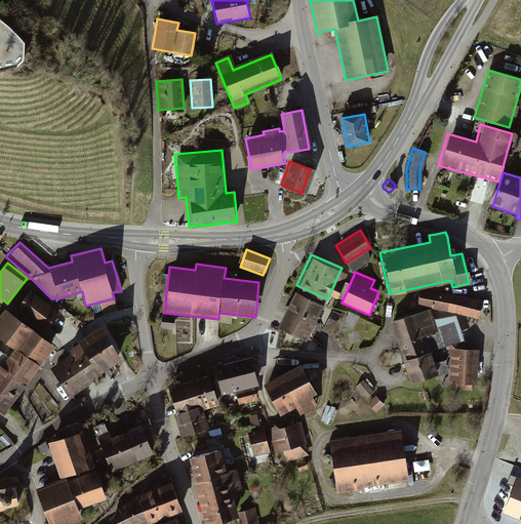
[(321,296),(296,286),(278,326),(303,337),(321,296)]
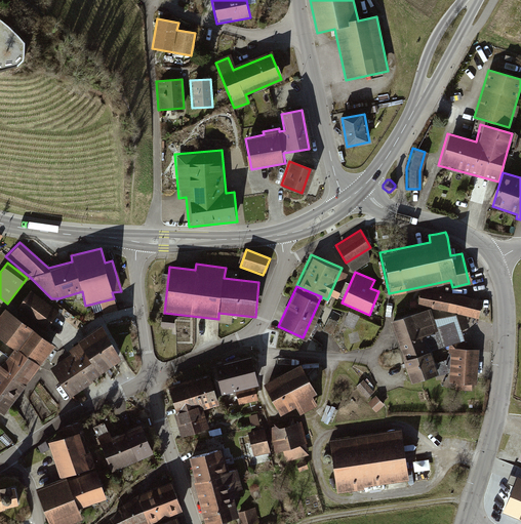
[(418,287),(415,305),(476,316),(479,298),(418,287)]
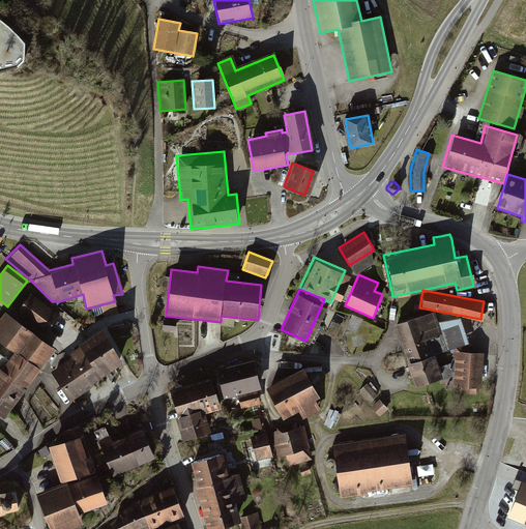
[(59,315),(29,294),(17,313),(47,333),(59,315)]
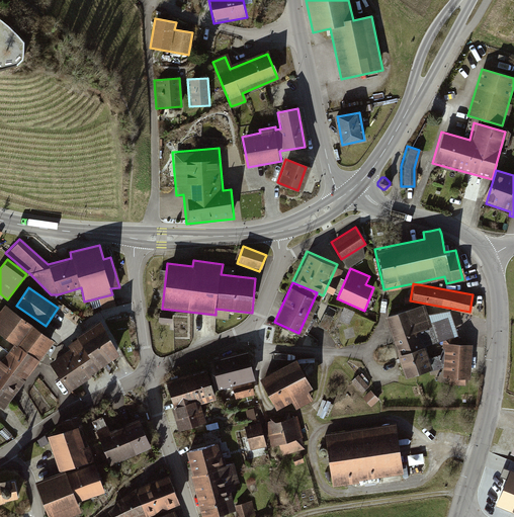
[(55,341),(4,305),(0,310),(0,334),(14,344),(2,361),(0,360),(0,407),(5,411),(55,341)]
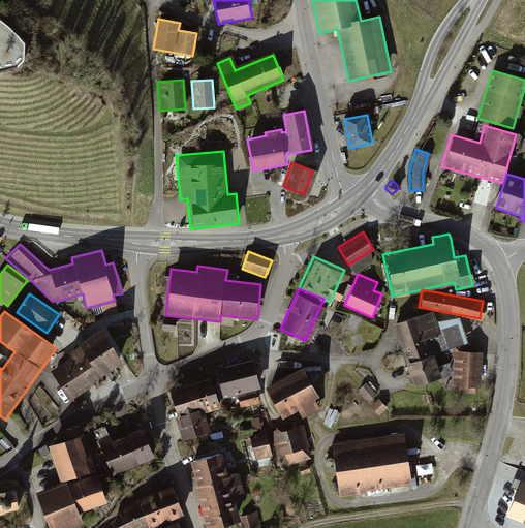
[(349,312),(344,323),(353,329),(360,316),(349,312)]
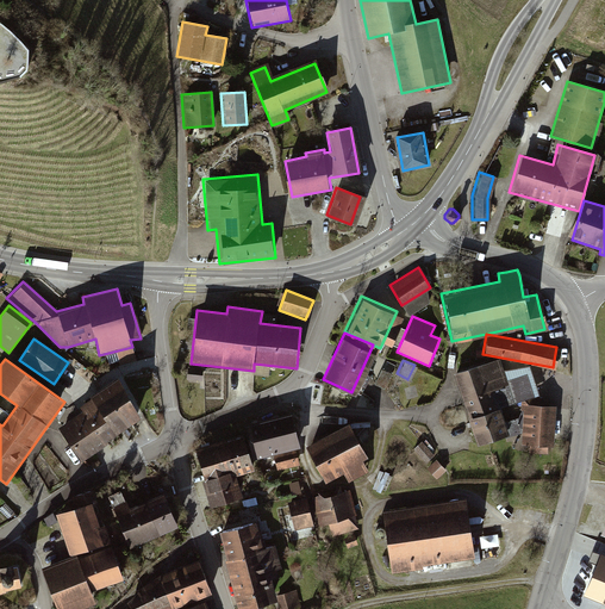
[(497,361),(454,374),(476,447),(521,434),(521,446),(529,446),(528,454),(546,455),(547,448),(553,448),(554,408),(526,406),(525,402),(532,399),(525,377),(504,383),(497,361)]
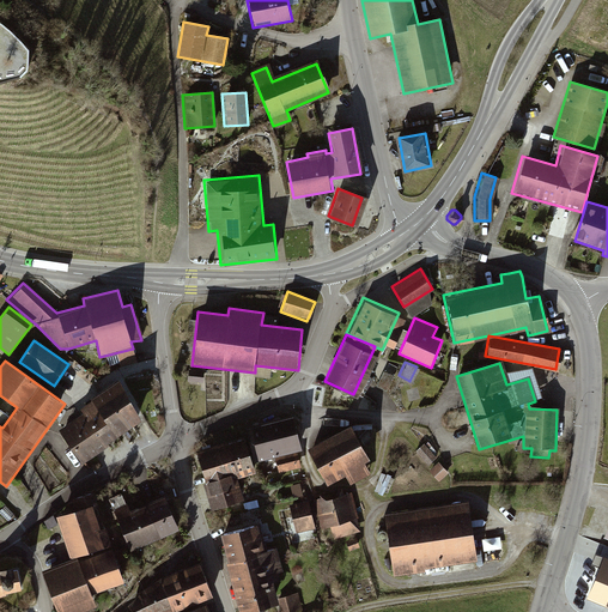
[(83,414),(60,429),(83,464),(146,422),(117,377),(90,395),(93,400),(79,408),(83,414)]
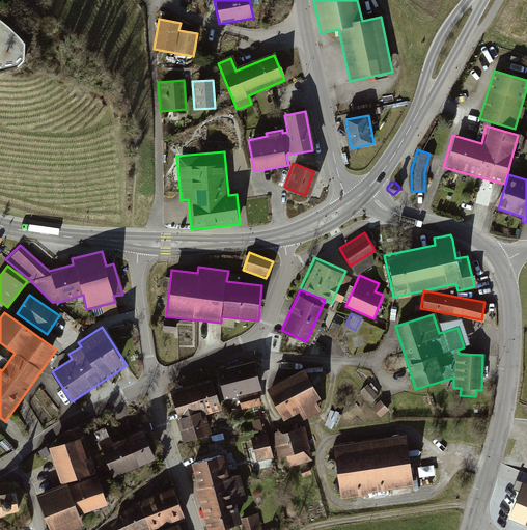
[(217,381),(172,391),(185,442),(212,435),(206,416),(224,412),(223,409),(239,405),(240,410),(258,405),(255,392),(257,391),(250,361),(214,370),(217,381)]
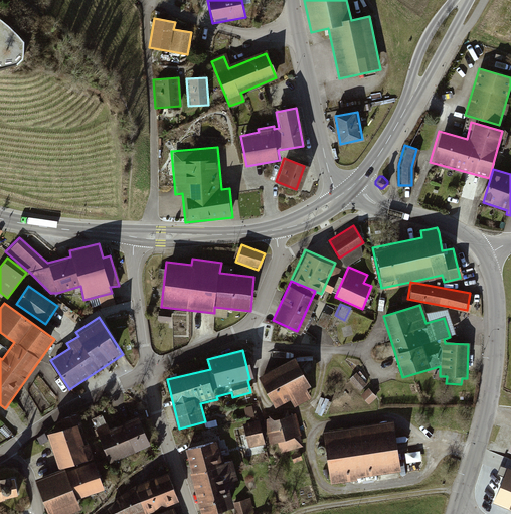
[(298,358),(259,377),(274,408),(290,400),(293,407),(309,400),(306,393),(313,390),(298,358)]
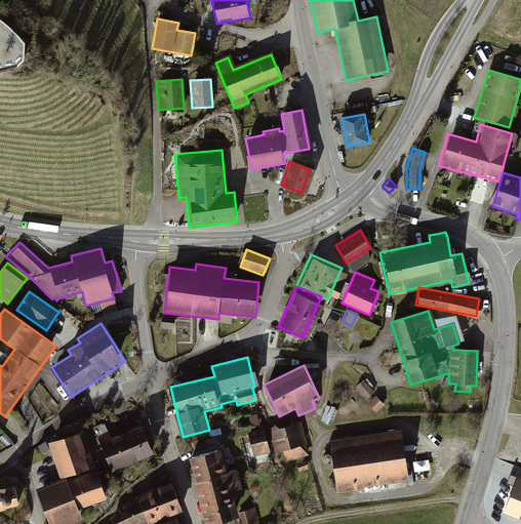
[(356,385),(364,396),(371,390),(363,378),(356,385)]
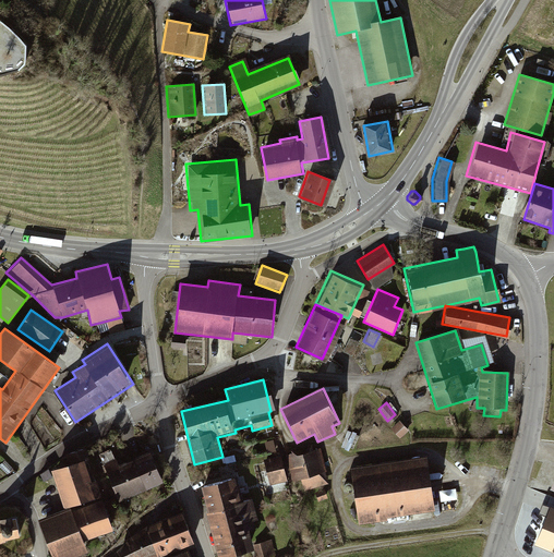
[(398,418),(388,426),(398,436),(407,428),(398,418)]
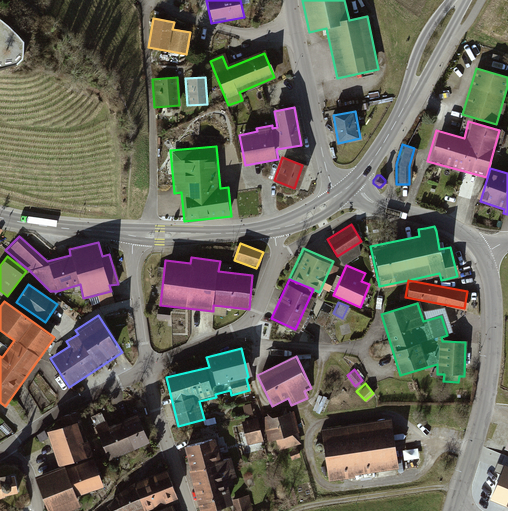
[(249,402),(235,403),(235,413),(249,412),(249,402)]
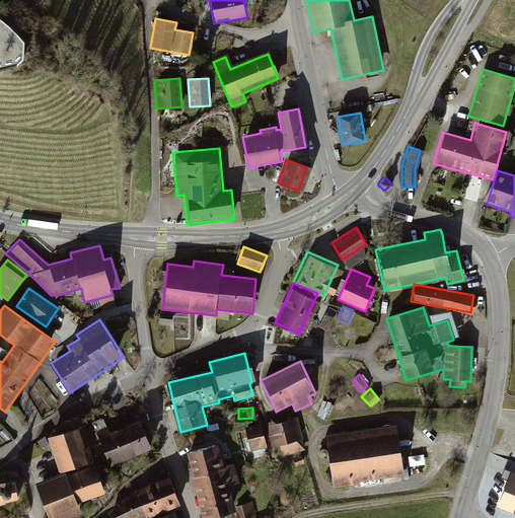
[(296,418),(264,426),(269,447),(279,445),(282,456),(304,451),(296,418)]
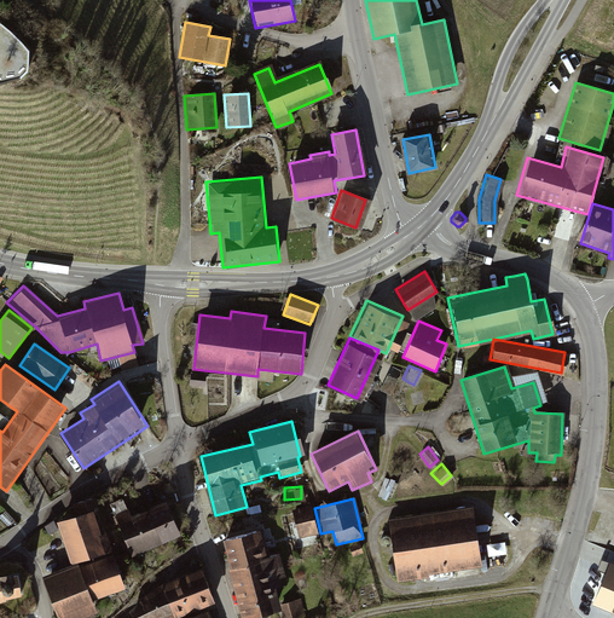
[(128,509),(115,514),(132,558),(184,538),(169,503),(132,518),(128,509)]
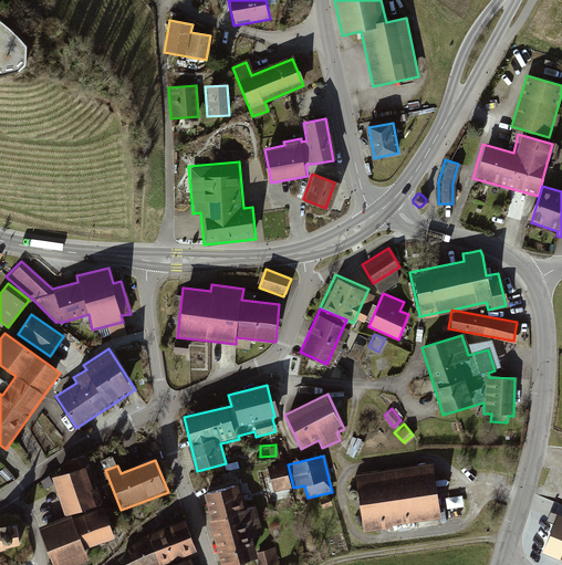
[(435,462),(355,474),(364,532),(444,520),(435,462)]
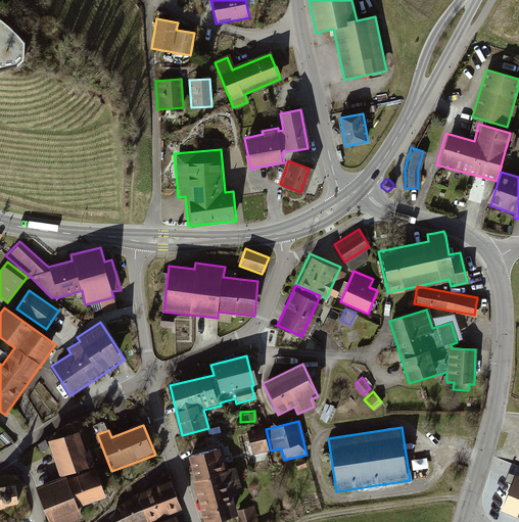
[(261,428),(244,431),(249,455),(267,452),(261,428)]
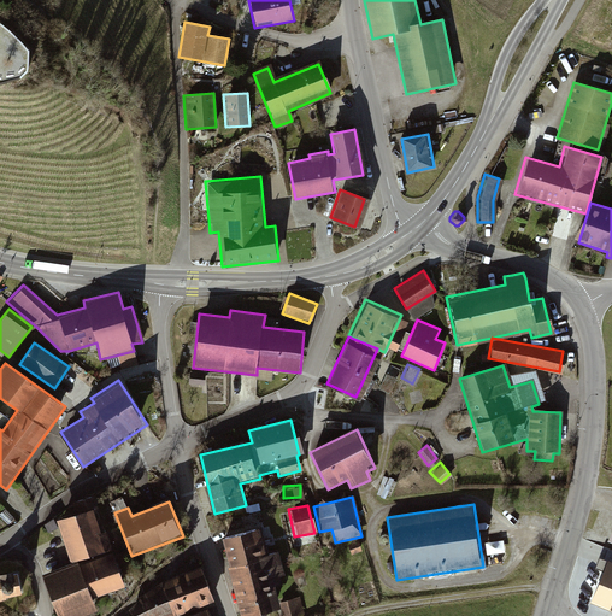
[(95,509),(58,518),(69,562),(112,550),(107,531),(103,533),(95,509)]
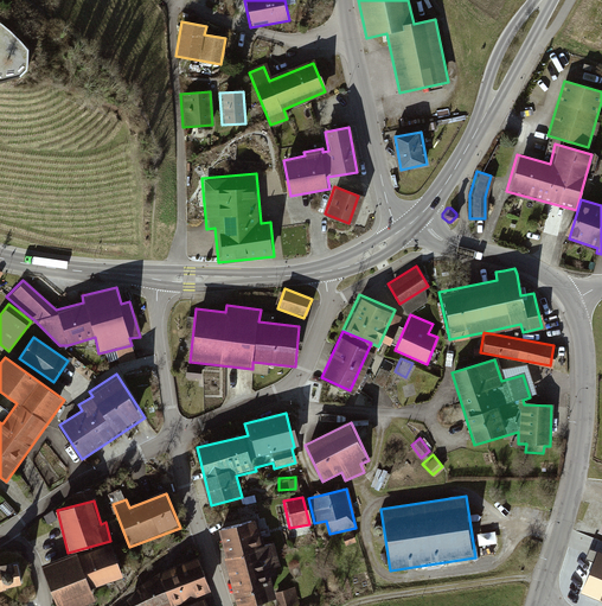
[(257,520),(219,530),(226,557),(224,559),(236,605),(247,605),(274,599),(275,605),(294,605),(298,605),(293,587),(275,592),(270,571),(281,568),(275,542),(264,546),(257,520)]
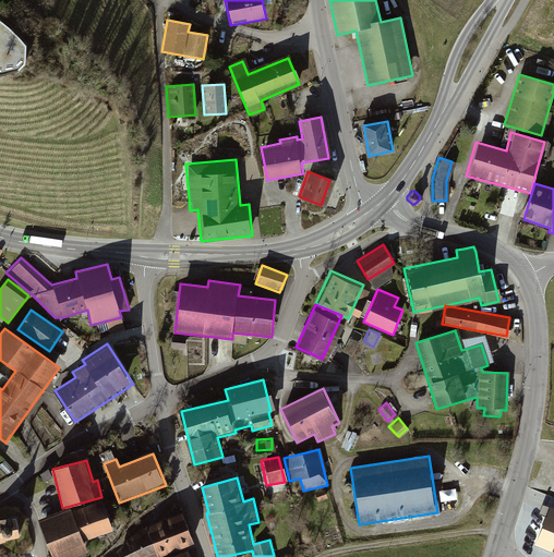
[(324,489),(314,492),(316,500),(326,498),(324,489)]
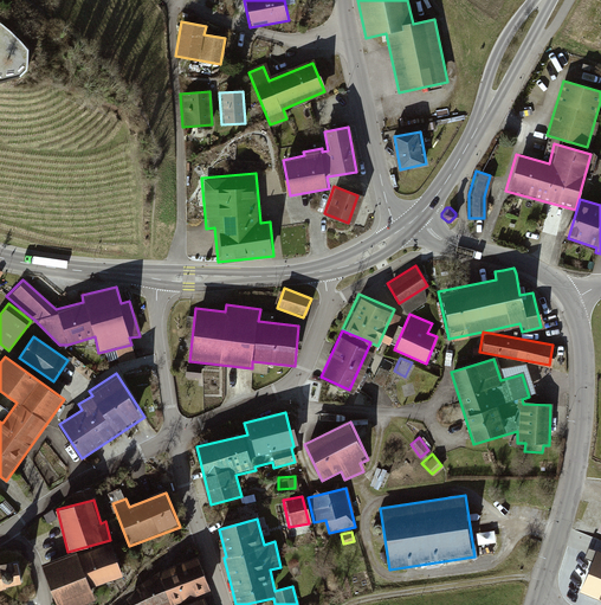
[(77,552),(41,565),(57,604),(86,604),(97,602),(92,589),(123,577),(111,545),(79,558),(77,552)]
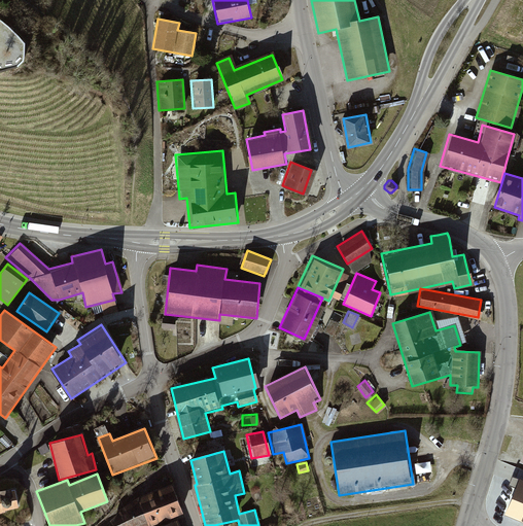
[(522,479),(517,477),(501,513),(522,521),(522,479)]
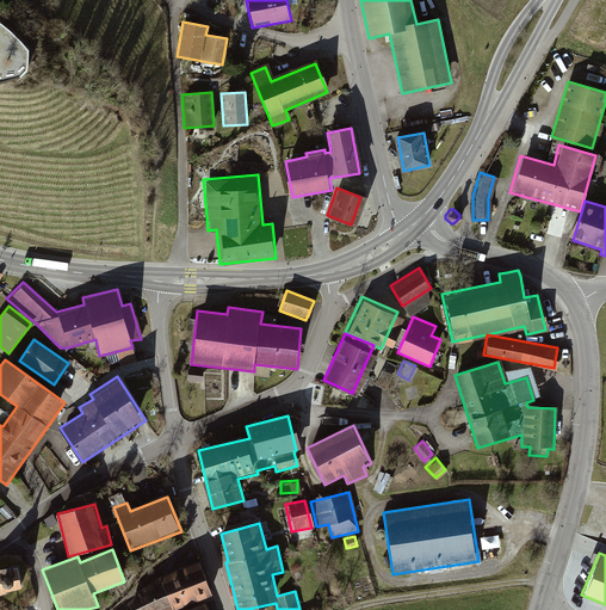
[(174,609),(211,596),(198,564),(149,584),(153,592),(129,602),(131,609),(174,609)]
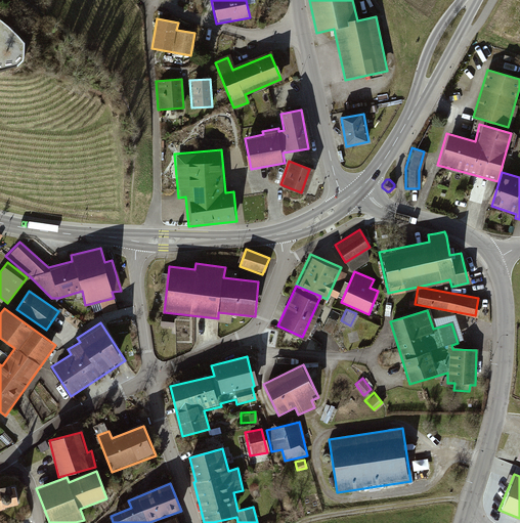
[(11,487),(0,489),(0,510),(16,506),(11,487)]
